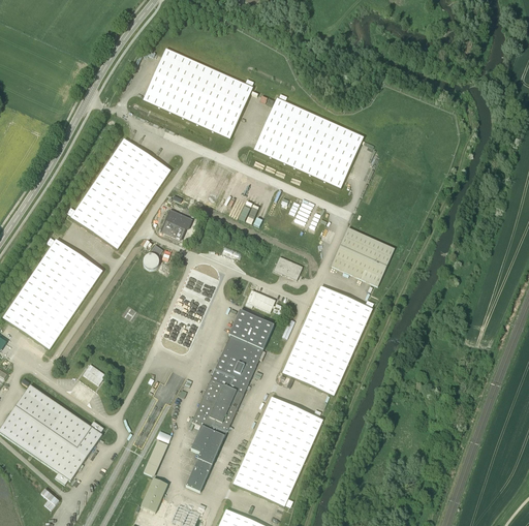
[(229,138),(253,87),(251,86),(254,81),(247,78),(245,83),(165,48),(143,99),(229,138)]
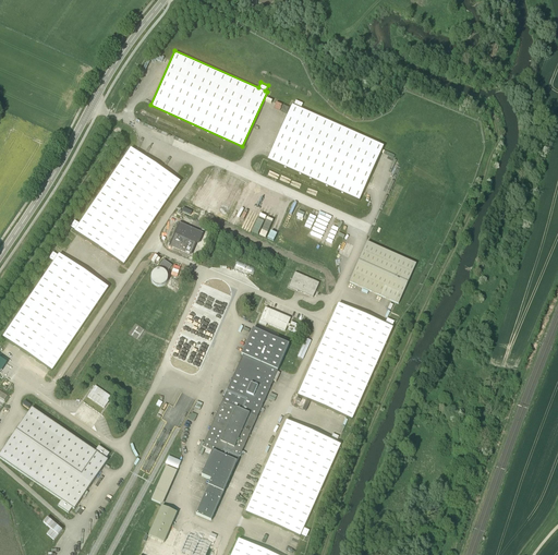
[(362,191),(383,147),(384,144),(300,107),(303,101),(295,98),(295,99),(294,100),(293,104),(291,103),(290,106),(268,154),(267,157),(360,198),(362,191)]
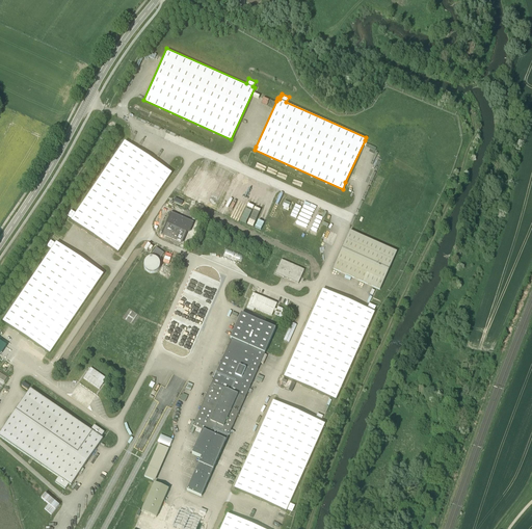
[(118,250),(171,170),(125,139),(76,211),(72,208),(67,214),(72,217),(71,218),(118,250)]
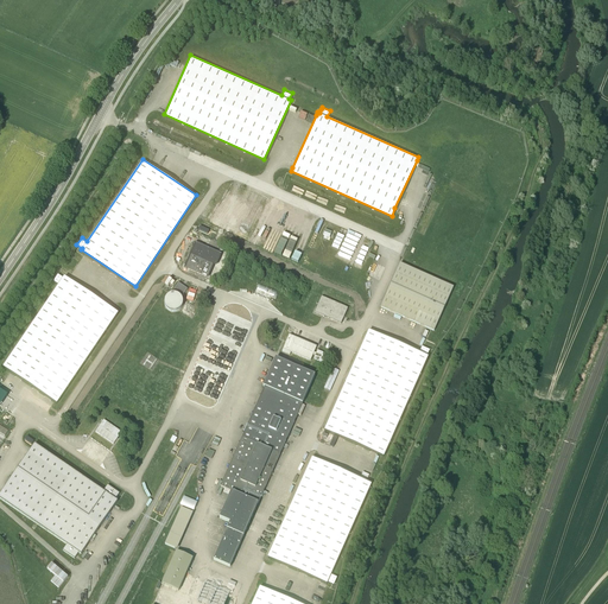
[(207,215),(214,218),(219,210),(214,208),(215,205),(219,208),(221,205),(217,204),(214,203),(207,215)]
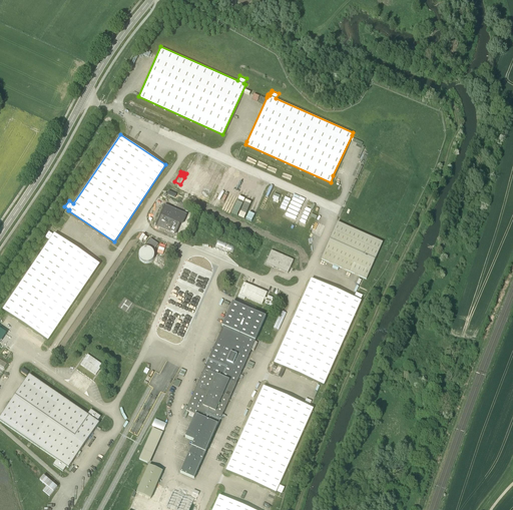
[(240,189),(232,209),(237,211),(245,191),(240,189)]
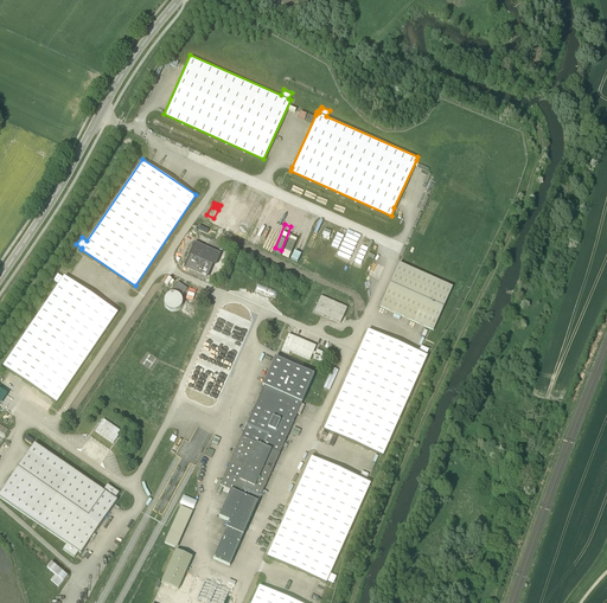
[(276,239),(273,238),(275,232),(268,230),(262,244),(273,248),(276,239)]
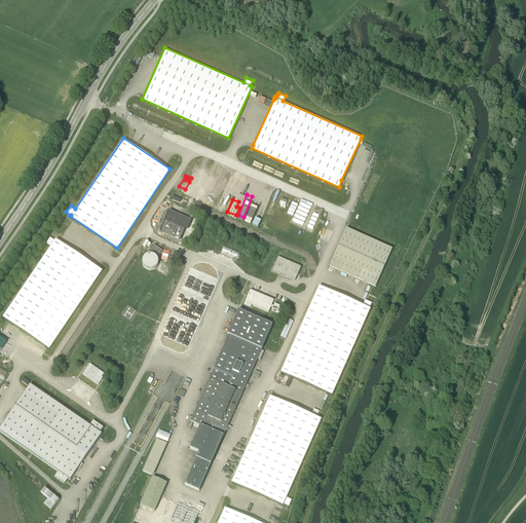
[(252,222),(258,224),(264,211),(258,208),(252,222)]
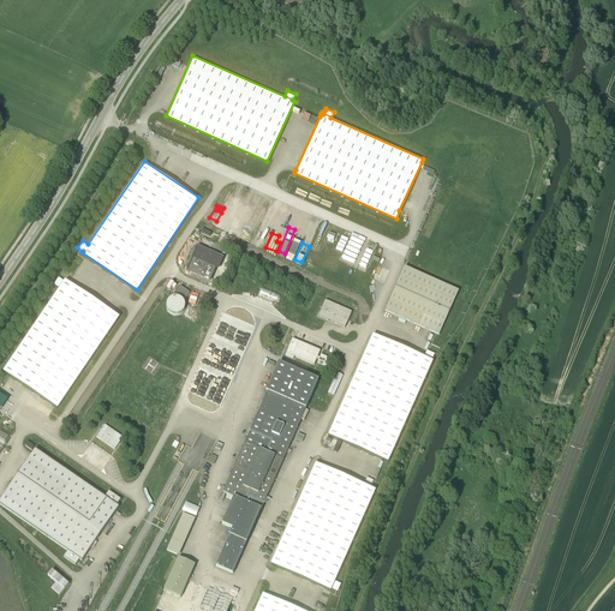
[(198,244),(187,267),(193,270),(199,273),(210,277),(216,263),(219,264),(222,255),(199,244),(198,244)]
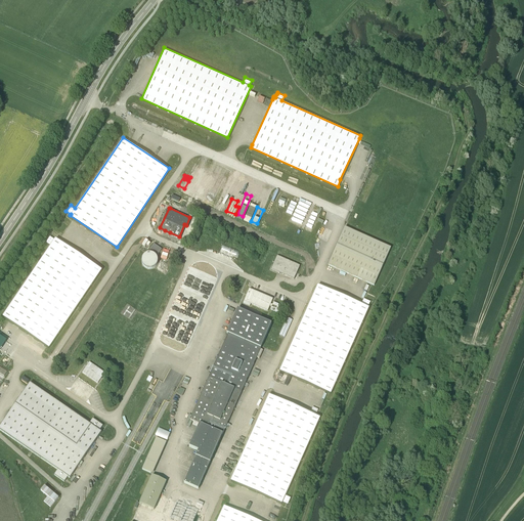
[(251,220),(253,213),(246,211),(244,218),(251,220)]
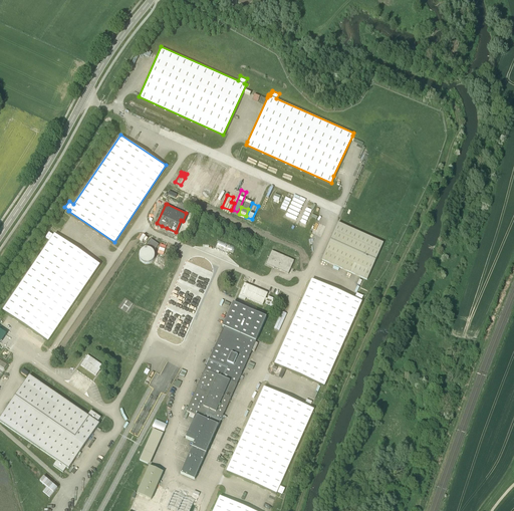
[(321,257),(366,277),(383,241),(338,220),(321,257)]
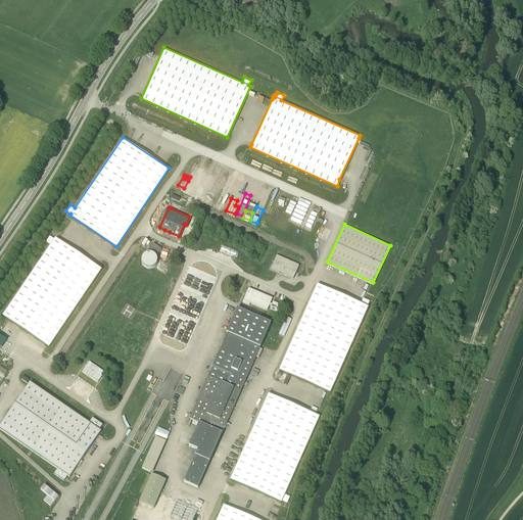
[(2,314),(9,318),(49,345),(102,267),(55,236),(54,237),(50,234),(46,240),(50,243),(2,314)]
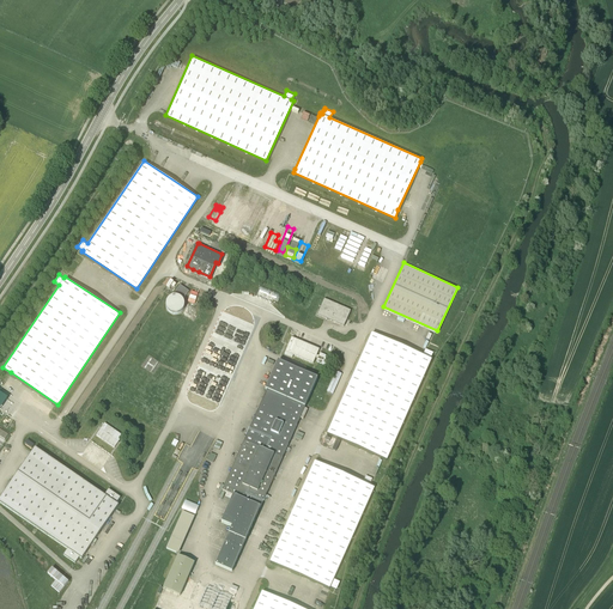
[(180,282),(175,290),(177,291),(184,296),(189,288),(186,286),(182,284),(180,282)]
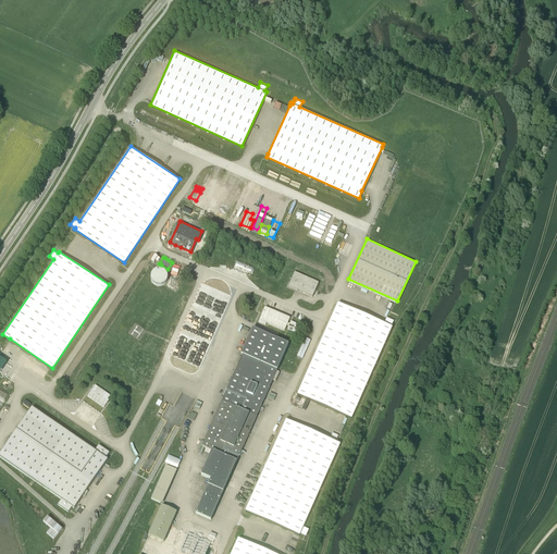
[(319,280),(295,269),(288,283),(312,294),(319,280)]
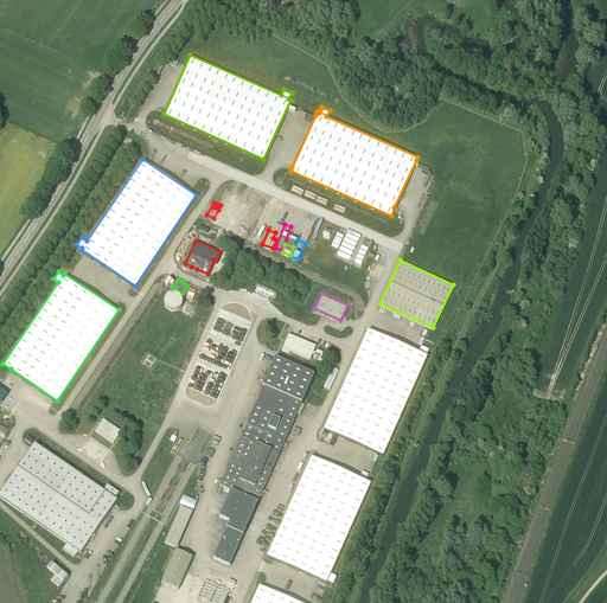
[(368,327),(324,427),(383,454),(427,353),(426,353),(429,347),(421,344),(419,350),(368,327)]
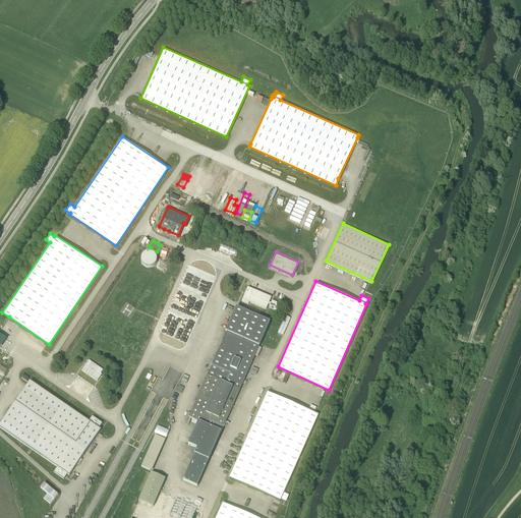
[(242,296),(241,298),(248,301),(248,300),(249,299),(266,306),(268,301),(270,302),(269,305),(270,305),(278,309),(281,301),(272,297),(271,300),(269,299),(272,295),(272,294),(247,285),(245,290),(245,291),(242,296)]
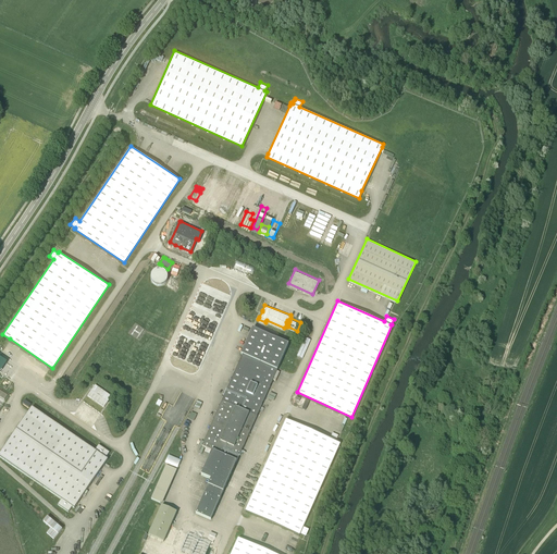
[(210,477),(196,511),(211,517),(288,342),(252,325),(240,352),(243,353),(201,443),(212,448),(201,472),(210,477)]
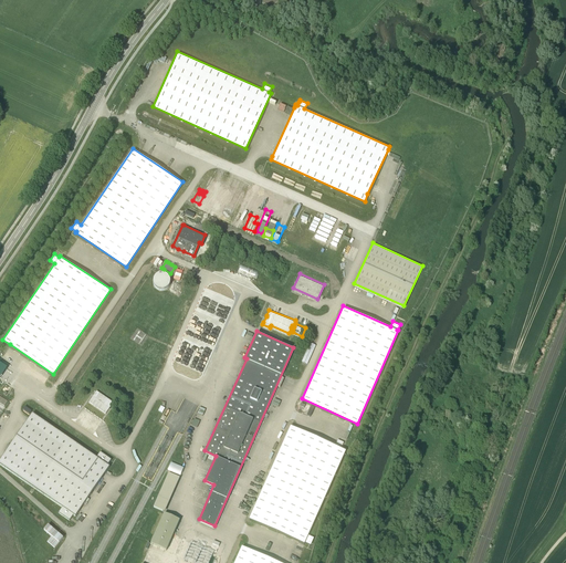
[(302,358),(307,362),(316,342),(310,340),(302,358)]
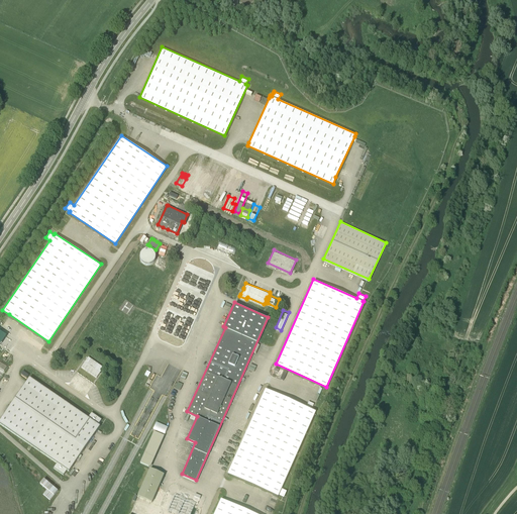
[(103,366),(88,354),(81,365),(96,376),(103,366)]
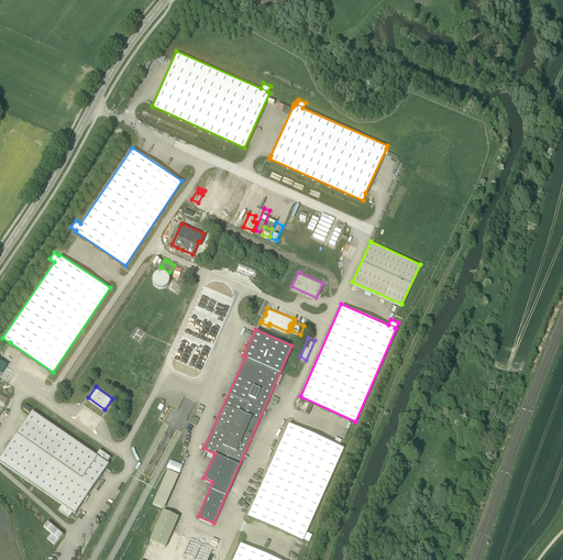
[(180,428),(183,428),(197,399),(183,393),(176,407),(172,405),(169,405),(167,408),(168,442),(176,426),(180,428)]
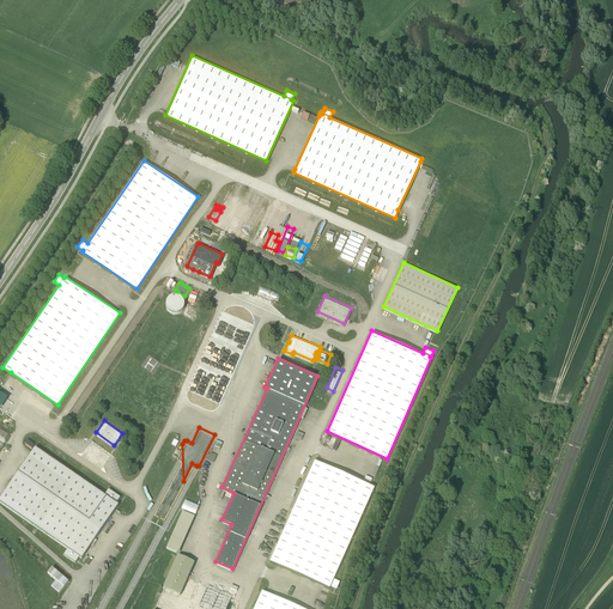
[(85,550),(115,507),(119,501),(116,500),(119,498),(120,495),(121,494),(108,486),(104,492),(35,445),(31,450),(1,493),(0,495),(0,499),(36,524),(37,525),(67,546),(64,552),(76,560),(77,559),(78,556),(79,554),(82,556),(85,550)]
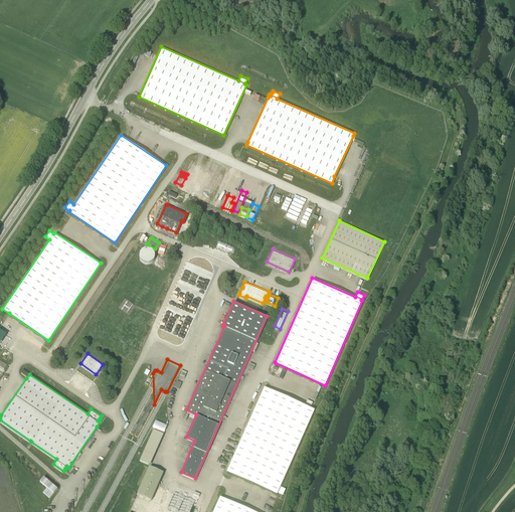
[(265,385),(226,470),(277,493),(278,491),(283,494),(286,487),(281,485),(315,407),(265,385)]
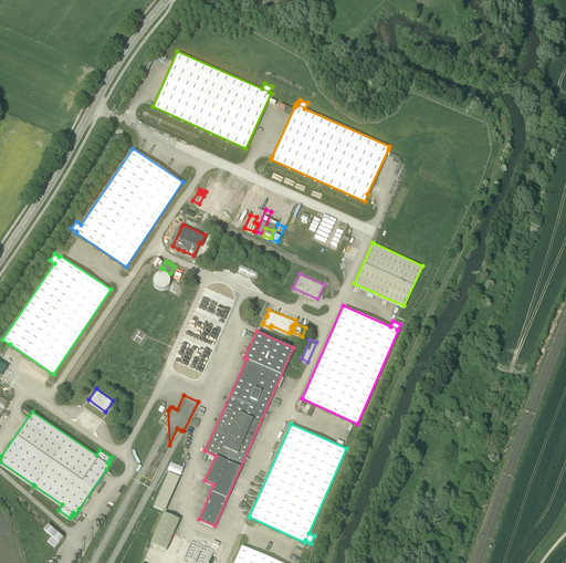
[(167,467),(180,473),(184,465),(171,459),(167,467)]
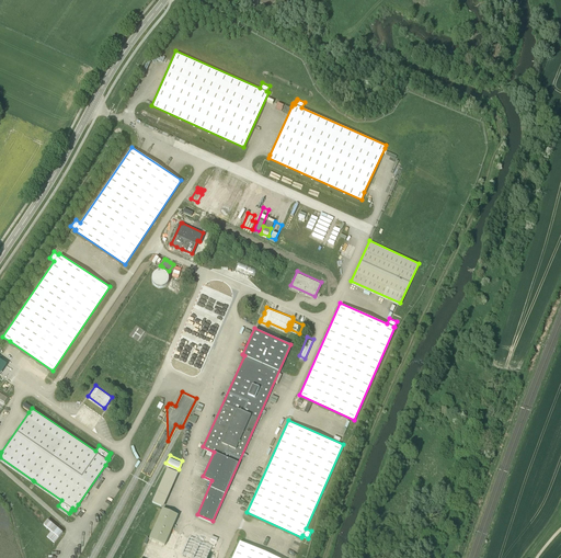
[(152,500),(163,504),(178,471),(167,466),(152,500)]
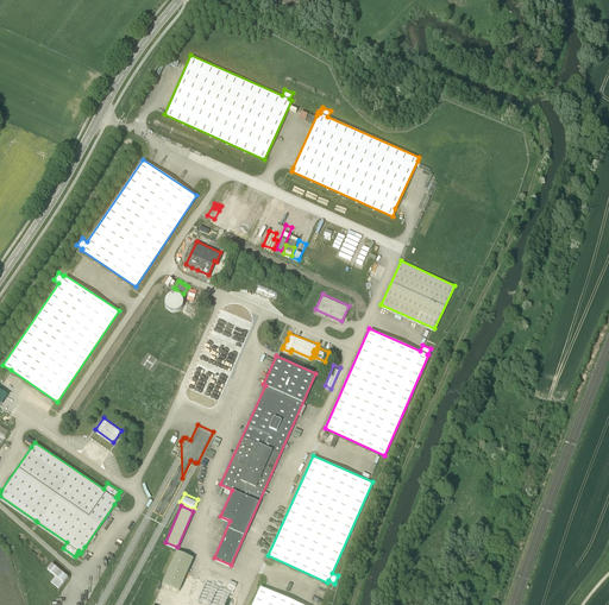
[(176,549),(162,581),(179,588),(186,572),(193,556),(176,549)]
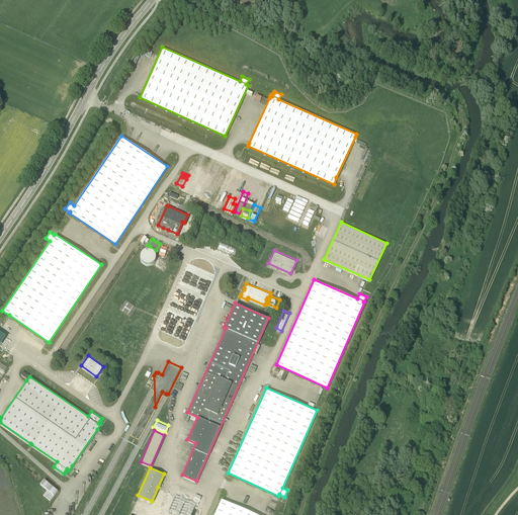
[(44,477),(39,482),(54,494),(58,489),(44,477)]
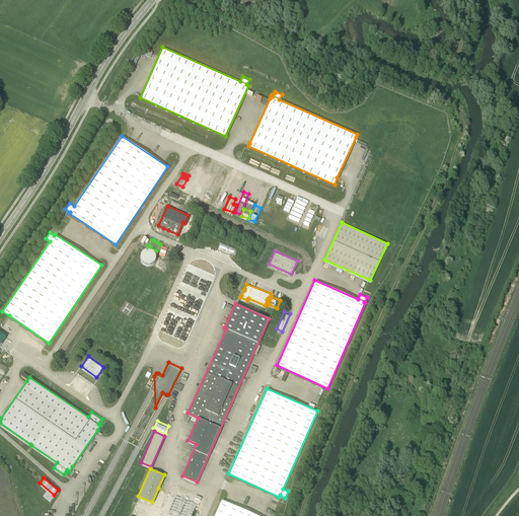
[(174,496),(168,509),(183,515),(190,515),(196,504),(174,496)]
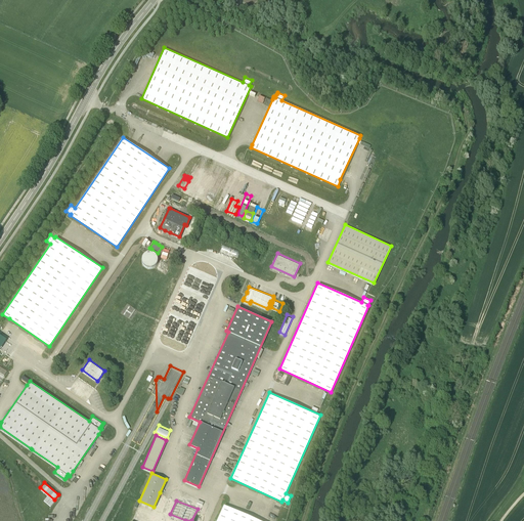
[(263,520),(224,504),(216,520),(263,520)]
